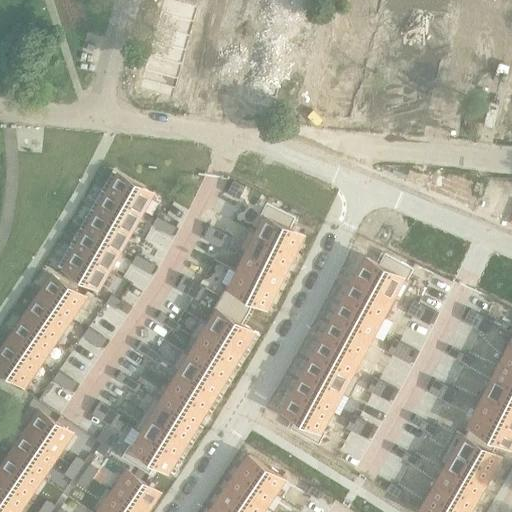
[(178,0),(160,0),(141,93),(177,100),(197,4),(178,0)]
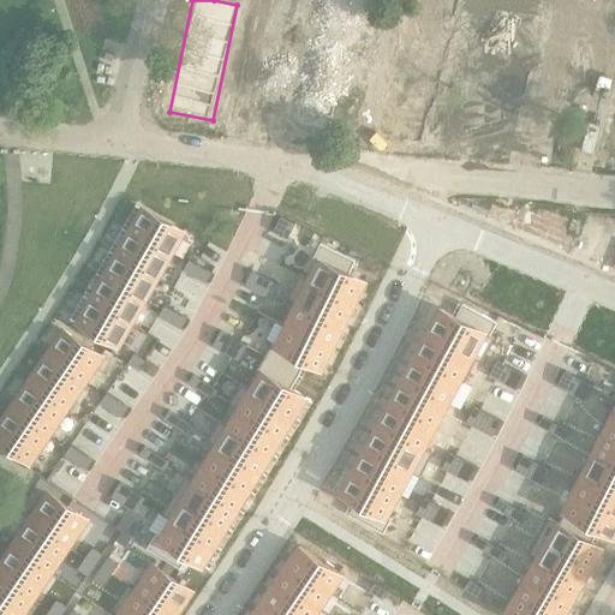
[(320,0),(314,31),(358,41),(366,0),(320,0)]
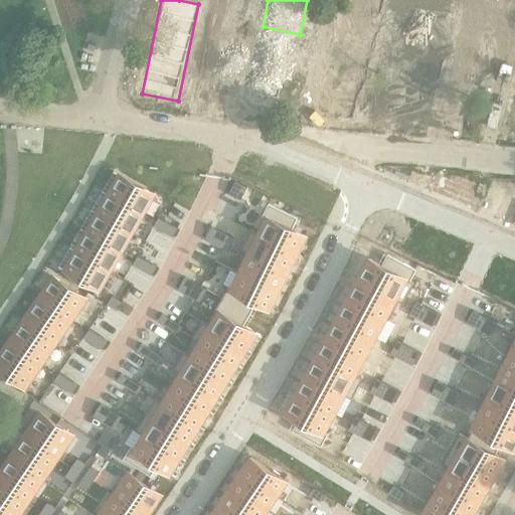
[(346,0),(346,5),(381,13),(384,0),(346,0)]
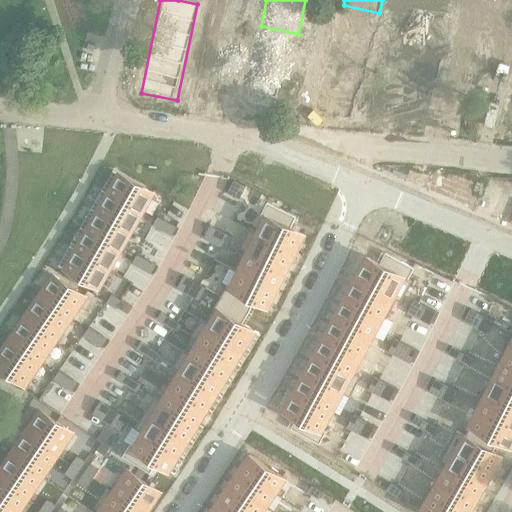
[(485,51),(496,0),(459,0),(457,8),(448,6),(440,41),(485,51)]
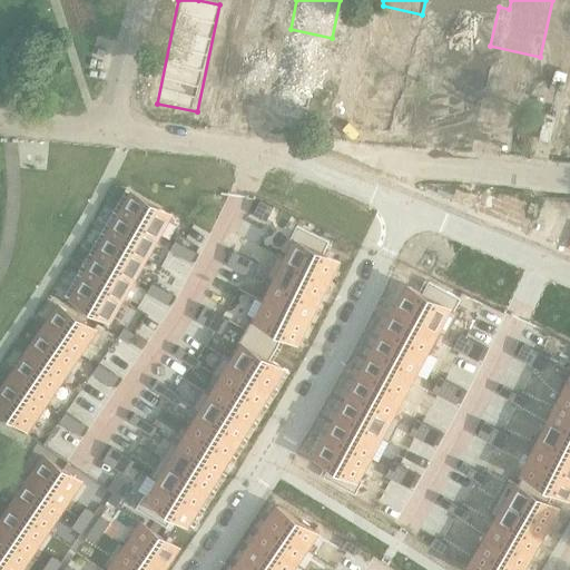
[(381,15),(352,118),(390,129),(420,26),(381,15)]
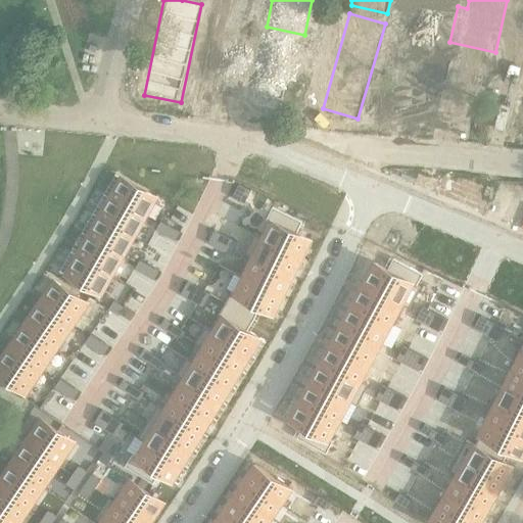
[(280,110),(298,45),(264,35),(245,101),(280,110)]
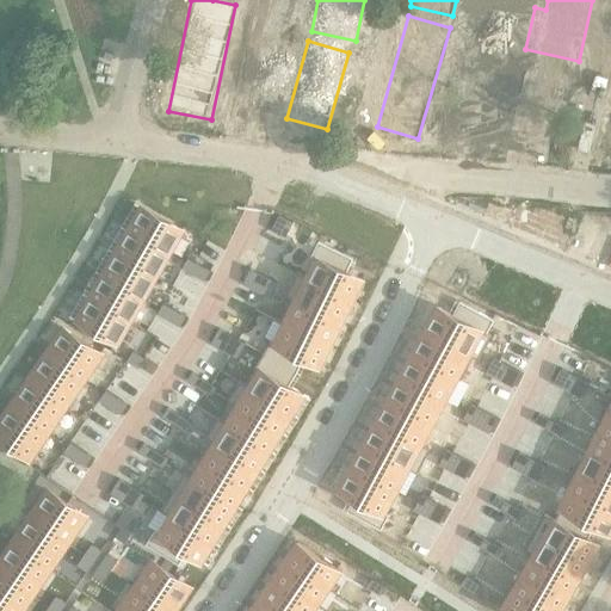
[(551,153),(572,74),(530,63),(510,143),(551,153)]
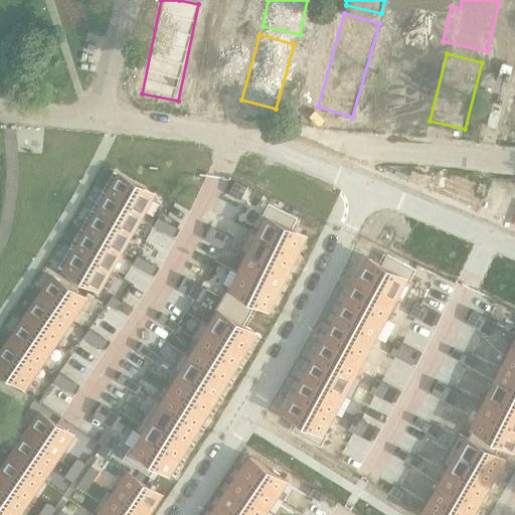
[(120,176),(109,195),(142,214),(153,195),(120,176)]
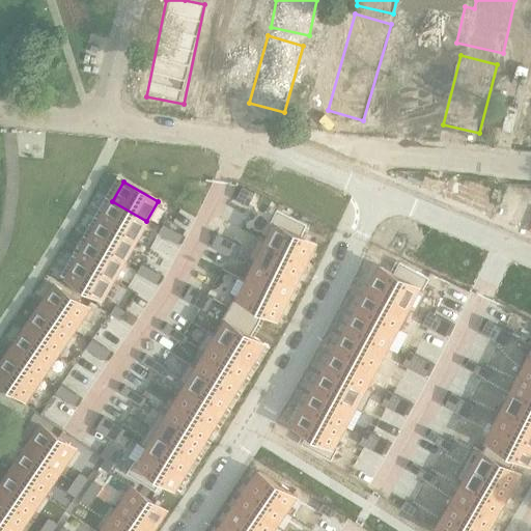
[(243,188),(236,201),(248,206),(255,193),(243,188)]
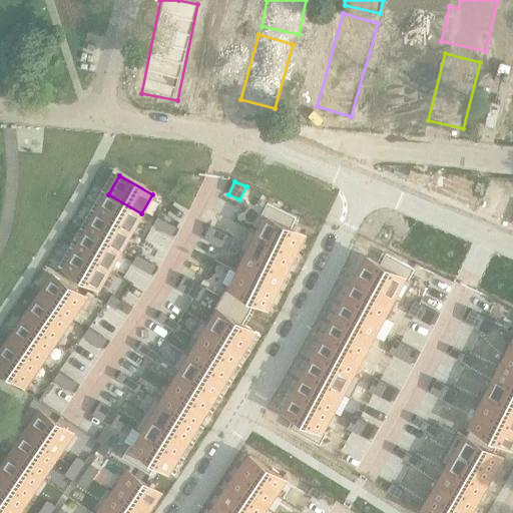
[(108,194),(97,213),(130,232),(141,213),(108,194)]
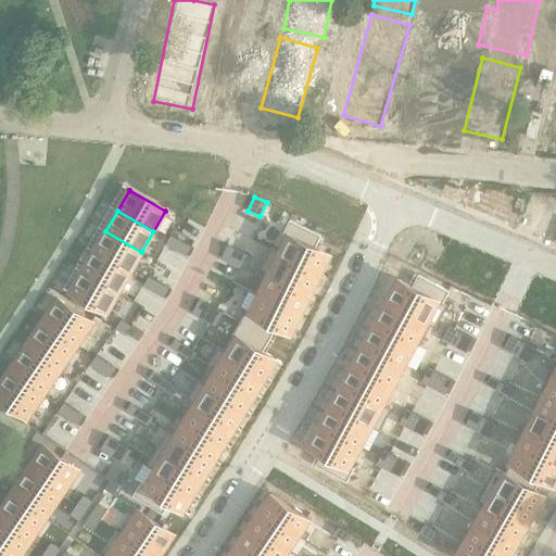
[(280,252),(279,253),(320,273),(329,254),(315,248),(320,236),(290,222),(283,234),(288,236),(280,252)]
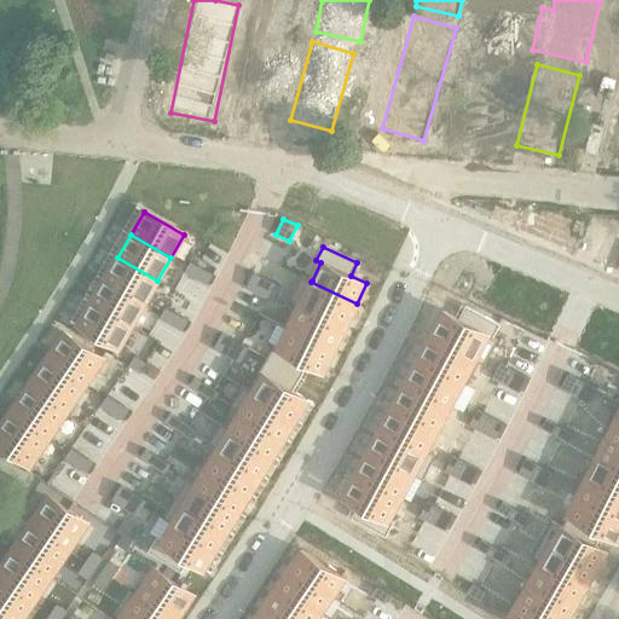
[(117,258),(105,281),(145,304),(157,281),(117,258)]
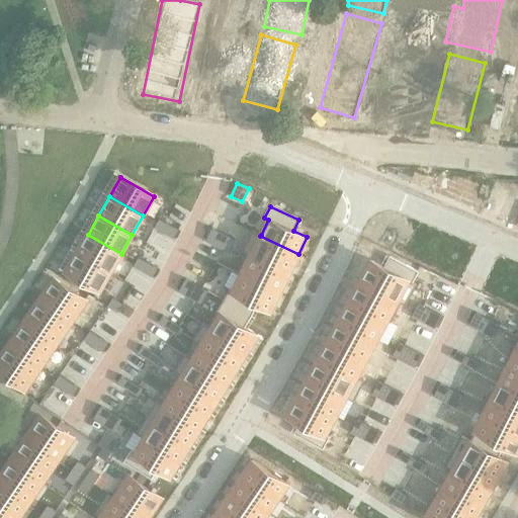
[(157,224),(155,228),(164,234),(169,225),(160,220),(157,224)]
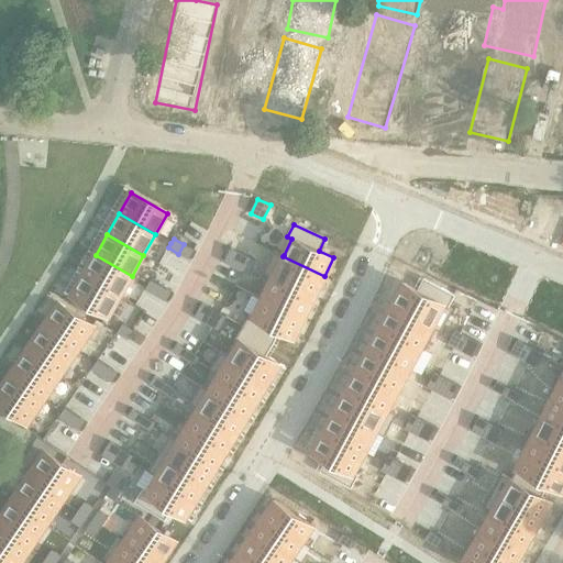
[(184,244),(178,254),(189,260),(195,251),(184,244)]
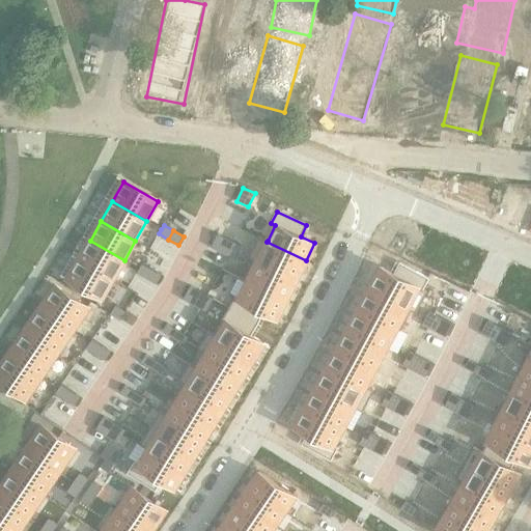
[(218,234),(211,248),(223,253),(229,240),(218,234)]
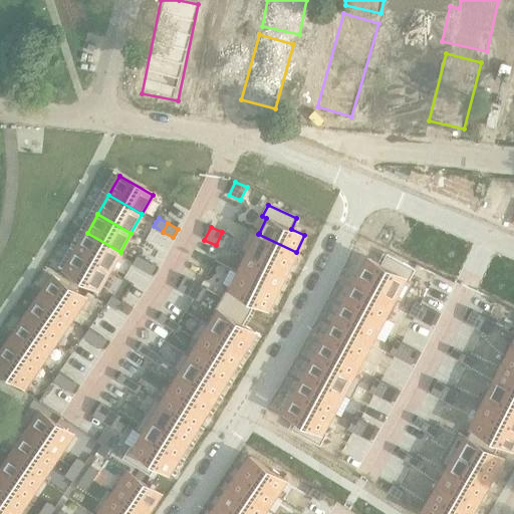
[(240,249),(240,250),(244,252),(245,252),(286,272),(296,252),(258,234),(259,233),(250,229),(250,230),(240,249)]
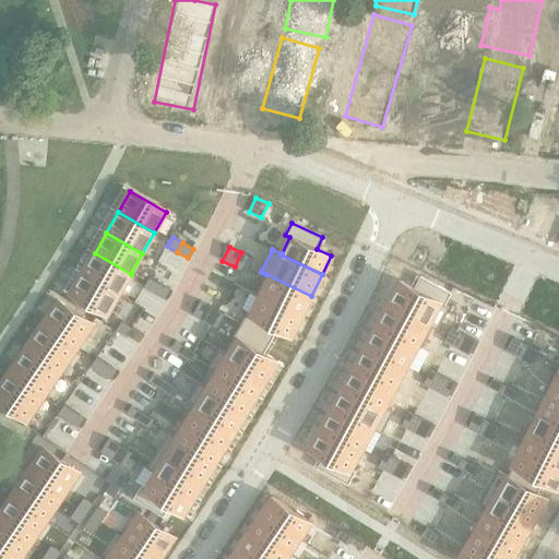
[(241,252),(235,266),(247,273),(250,265),(253,259),(241,252)]
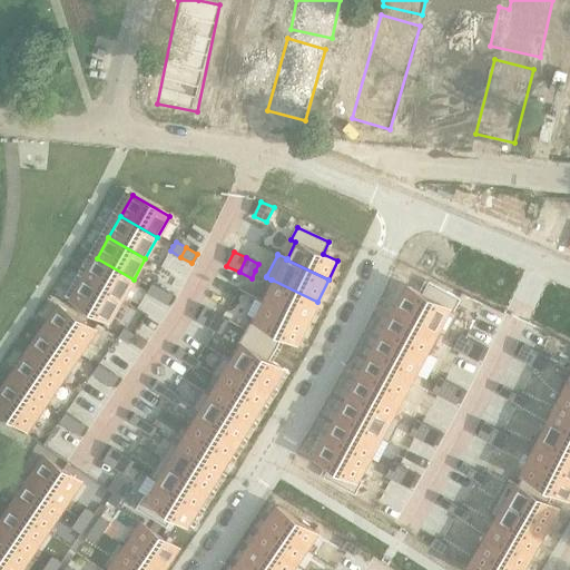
[(97,258),(85,278),(121,300),(134,279),(97,258)]
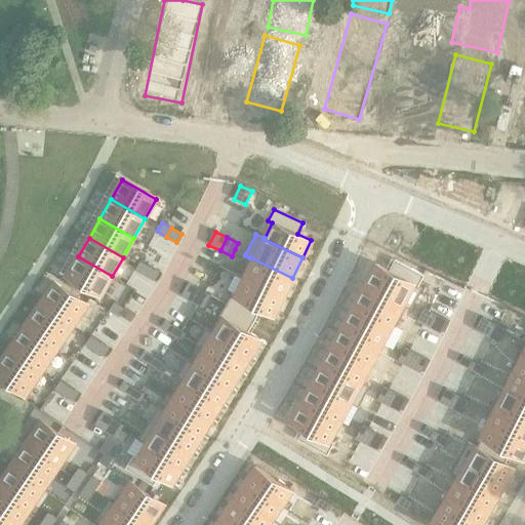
[(78,256),(67,277),(101,296),(112,276),(78,256)]
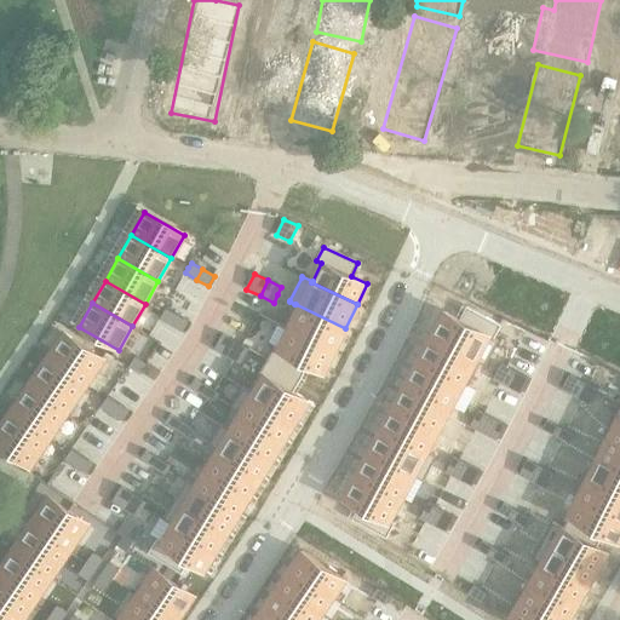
[(283,327),(283,328),(288,331),(290,329),(334,351),(345,328),(296,304),(294,304),(283,327)]
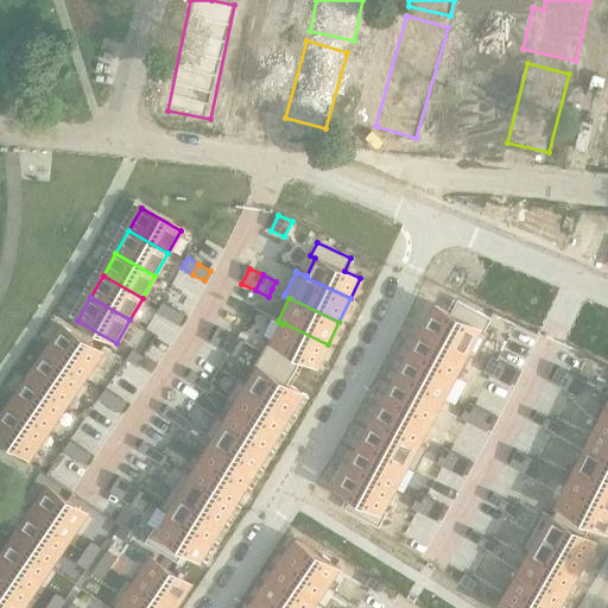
[(436,305),(424,329),(472,355),(472,356),(476,359),(476,358),(489,334),(485,331),(491,320),(458,302),(451,314),(436,305)]
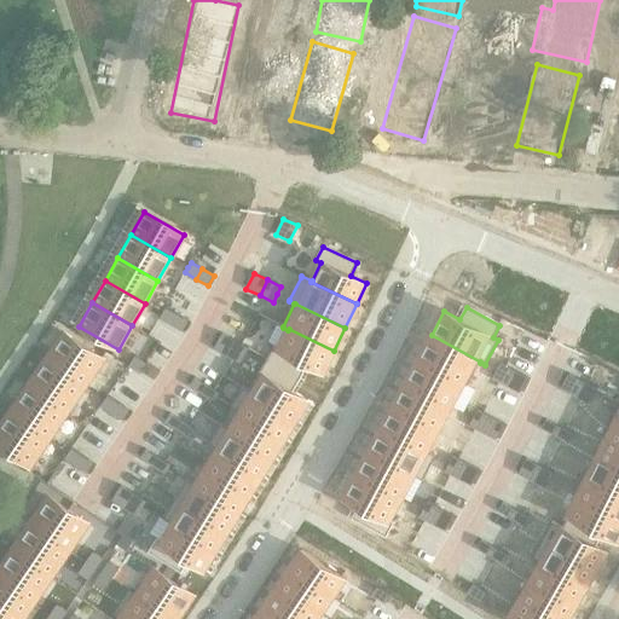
[(162,313),(160,318),(171,325),(177,314),(166,308),(162,313)]
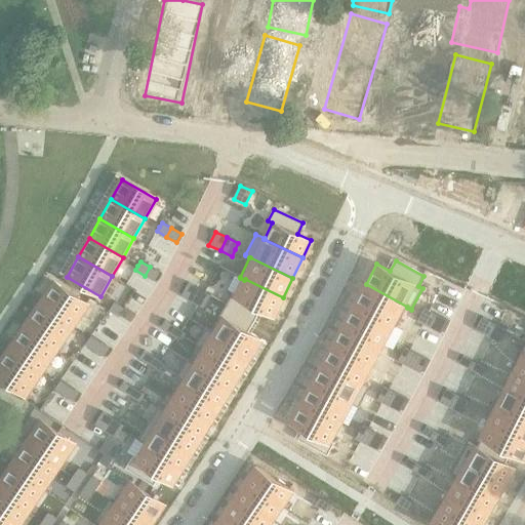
[(150,267),(145,276),(155,281),(160,273),(150,267)]
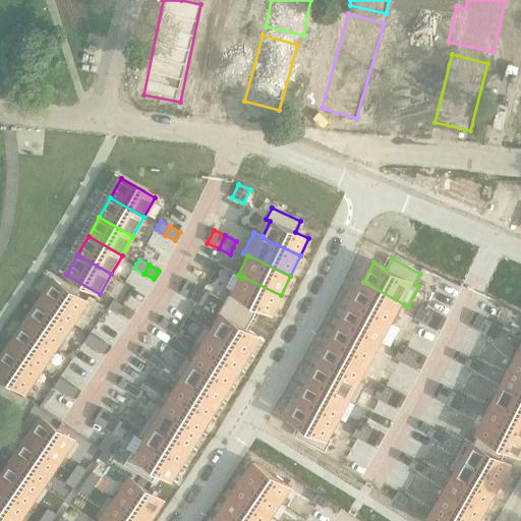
[(231,291),(225,302),(253,317),(258,306),(272,312),(281,295),(243,277),(242,278),(235,293),(231,291)]
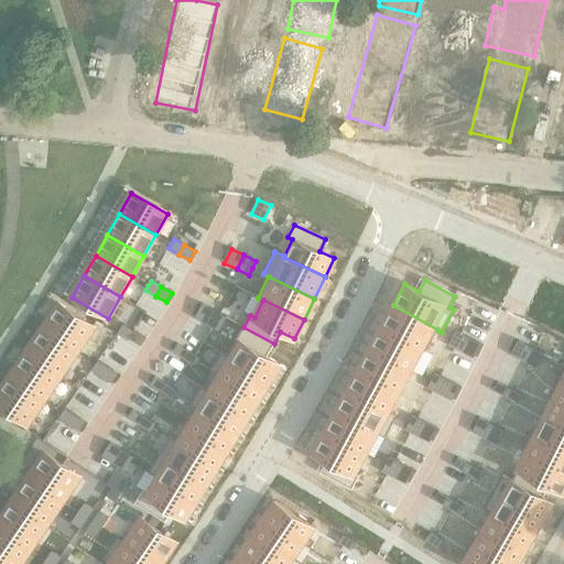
[(58,304),(42,329),(76,353),(94,328),(58,304)]
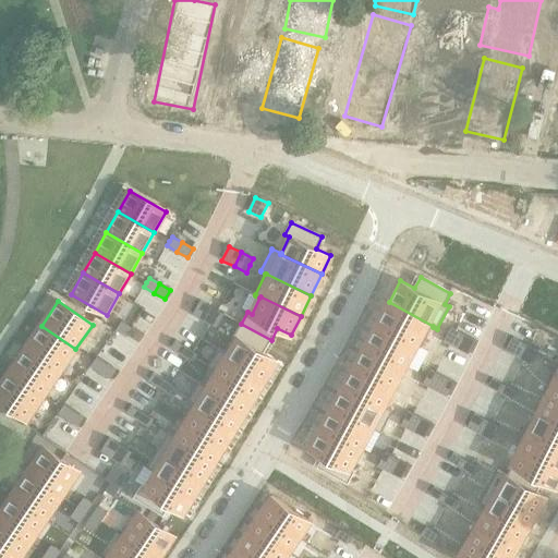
[(201,301),(193,315),(205,322),(213,307),(201,301)]
